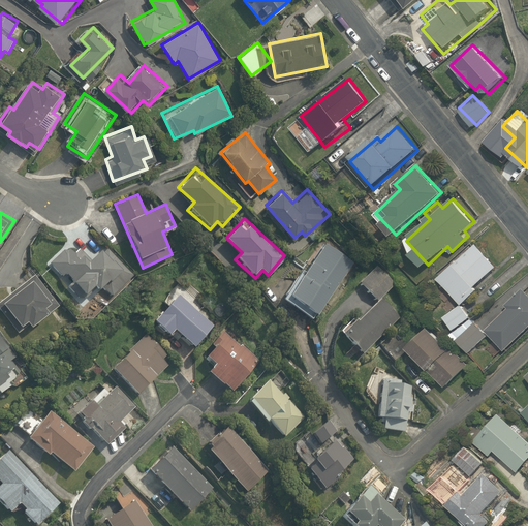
[(92,260),(73,241),(50,264),(85,300),(97,287),(100,291),(104,287),(113,296),(135,274),(107,246),(92,260)]
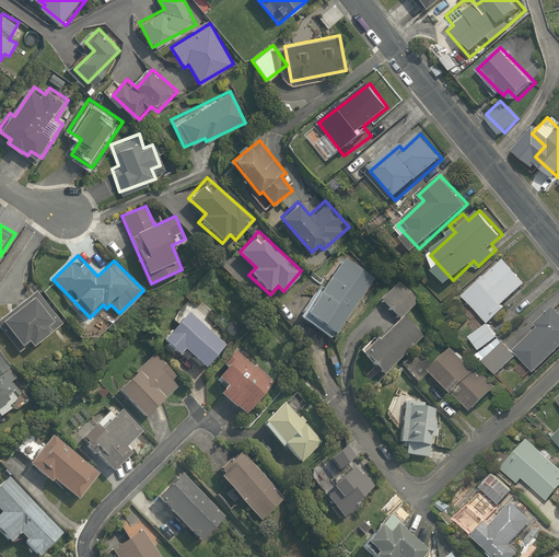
[(505,303),(528,281),(504,255),(464,292),(493,323),(510,308),(505,303)]
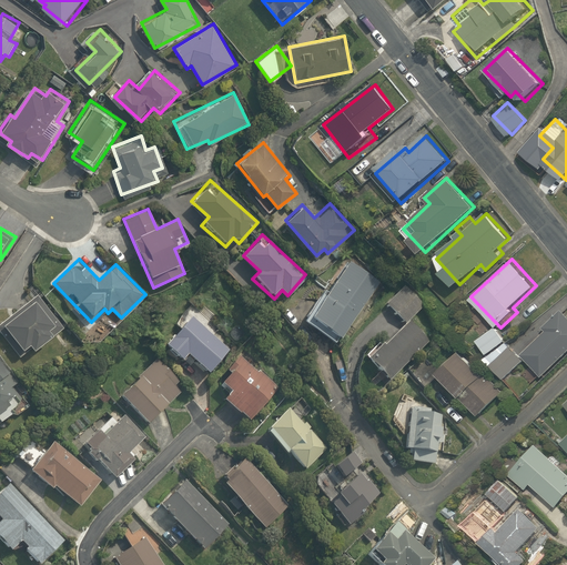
[(378,282),(346,261),(305,324),(337,345),(378,282)]
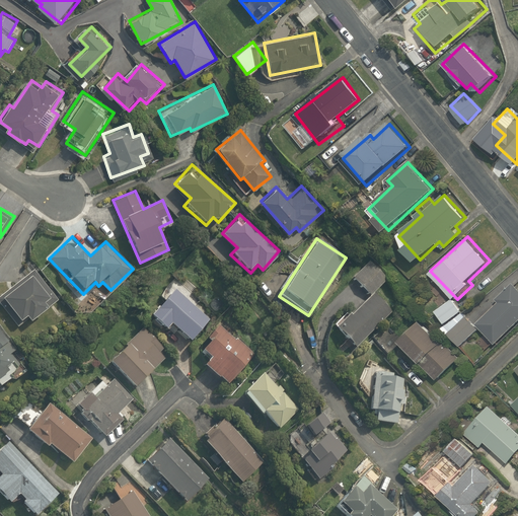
[(385,279),(369,261),(351,276),(368,294),(385,279)]
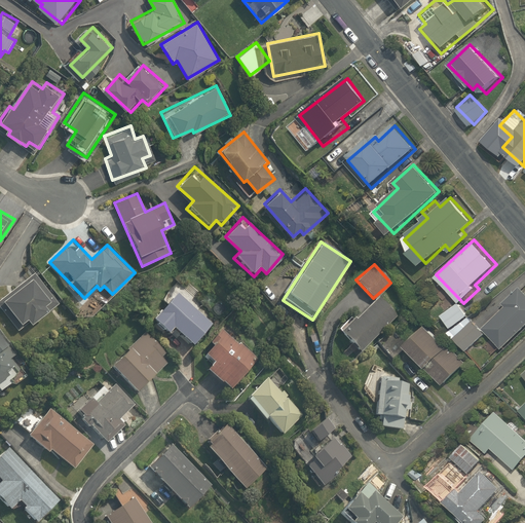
[(5,308),(22,330),(29,326),(32,330),(50,315),(47,311),(59,302),(35,272),(0,299),(0,308),(1,310),(5,308)]
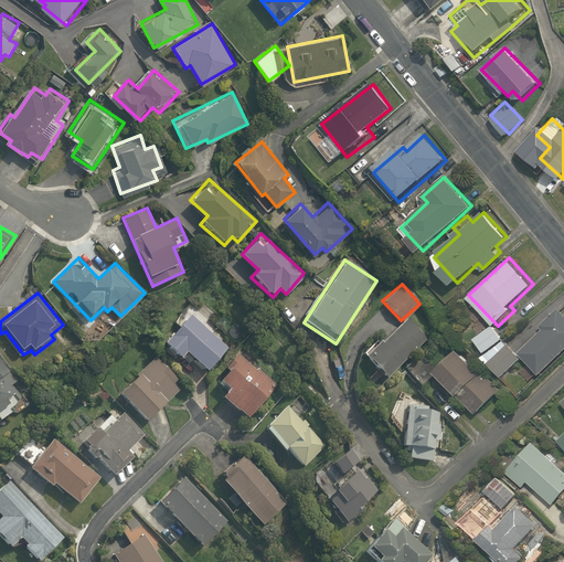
[(563,349),(563,313),(560,308),(539,327),(543,331),(521,352),(540,372),(563,349)]
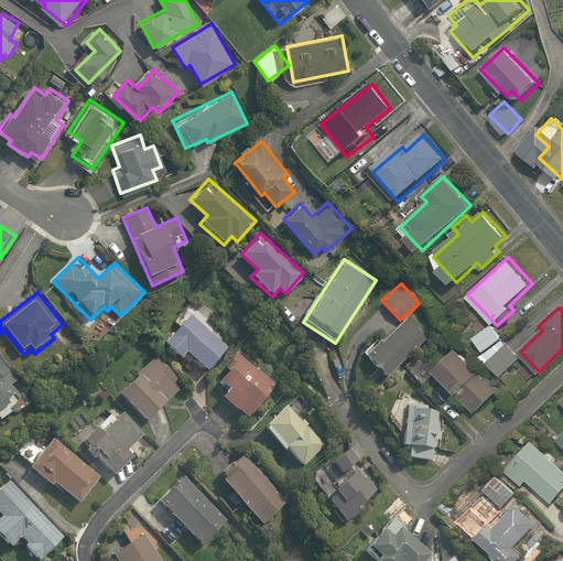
[(188,311),(162,344),(183,362),(188,355),(208,371),(229,346),(188,311)]
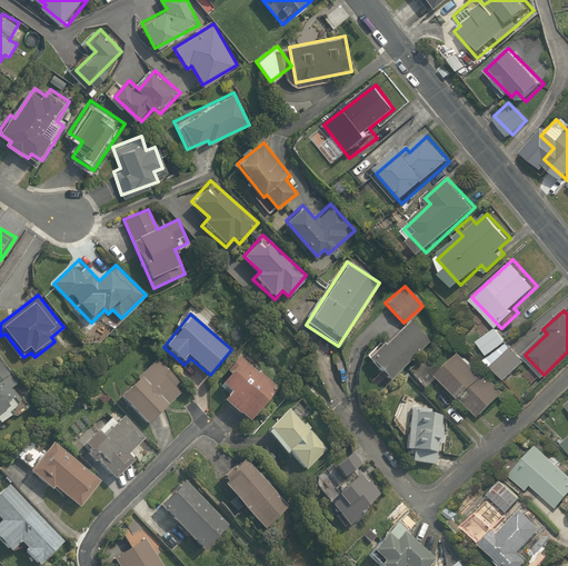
[(428,338),(411,323),(388,346),(380,338),(364,356),(388,379),(428,338)]
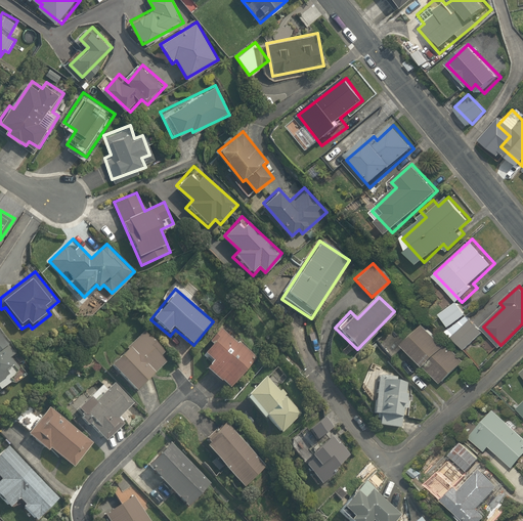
[(465,313),(455,301),(441,312),(450,324),(465,313)]
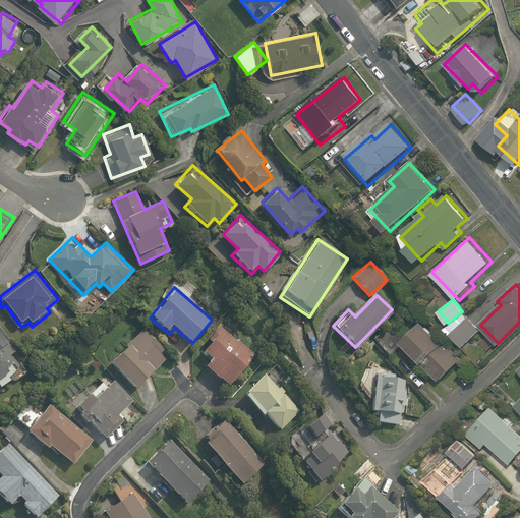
[(480,330),(464,311),(448,326),(463,344),(480,330)]
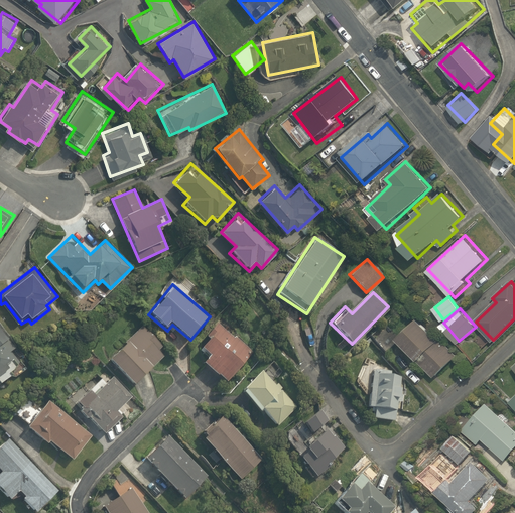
[(458,358),(419,318),(398,339),(436,378),(458,358)]
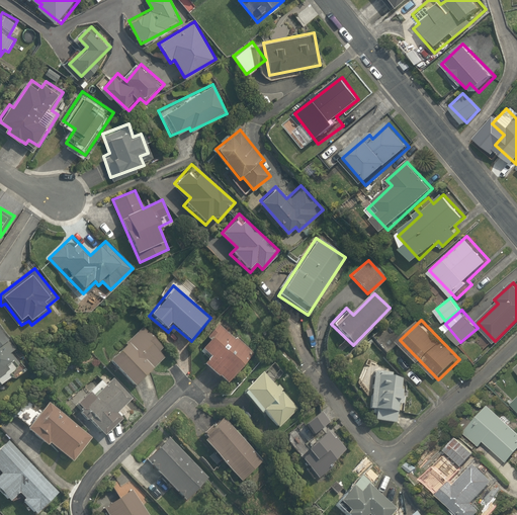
[(218,325),(199,349),(207,356),(202,363),(229,382),(253,351),(218,325)]
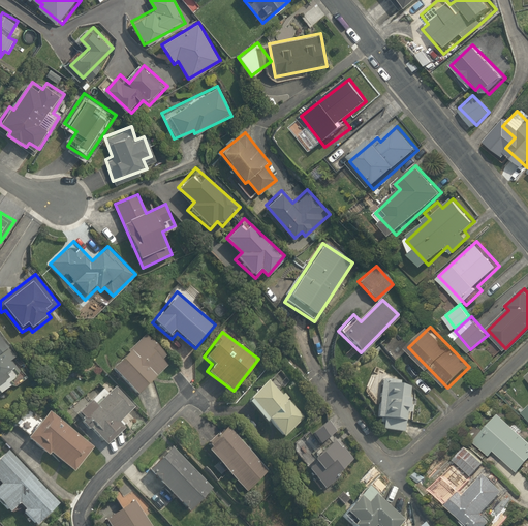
[(172,358),(145,334),(112,372),(138,395),(172,358)]
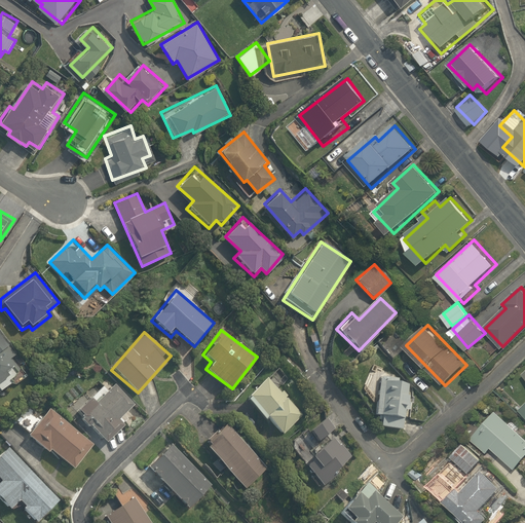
[(0,393),(23,376),(11,361),(16,357),(0,333),(0,393)]
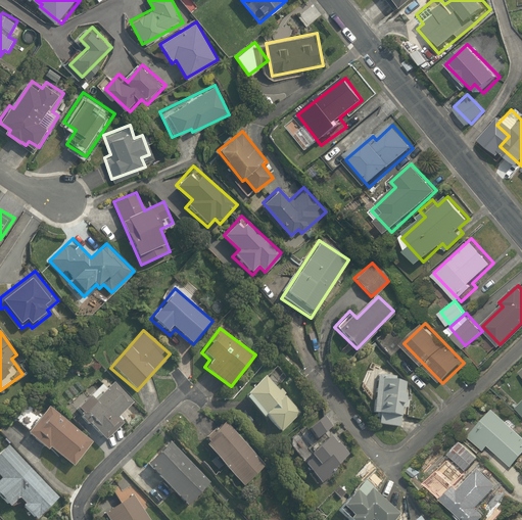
[(300,410),(266,375),(244,396),(279,431),(300,410)]
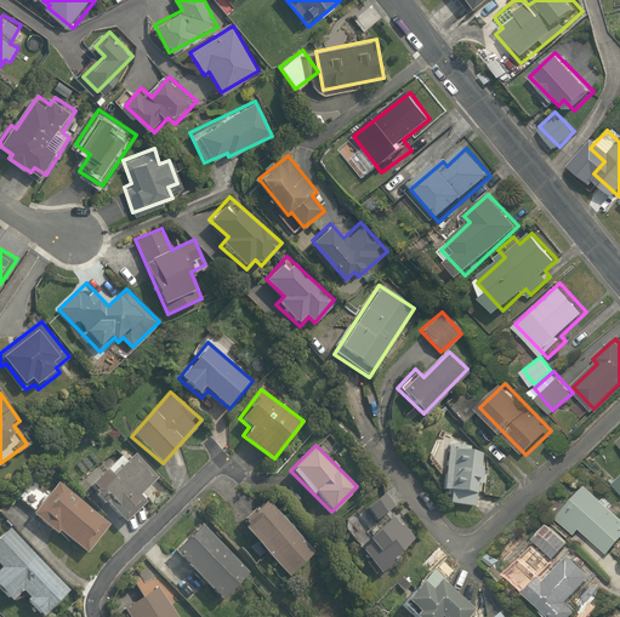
[(450,502),(475,504),(482,451),(448,446),(442,490),(451,491),(450,502)]
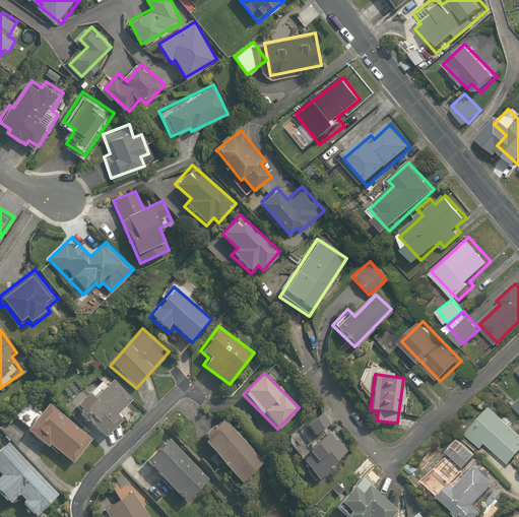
[(128,405),(103,379),(75,405),(107,439),(124,423),(117,415),(128,405)]
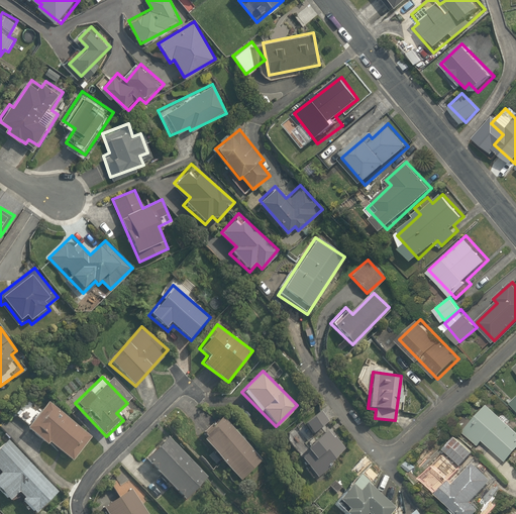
[(40,409),(30,401),(18,416),(28,424),(25,428),(48,446),(50,443),(71,460),(90,436),(46,401),(40,409)]
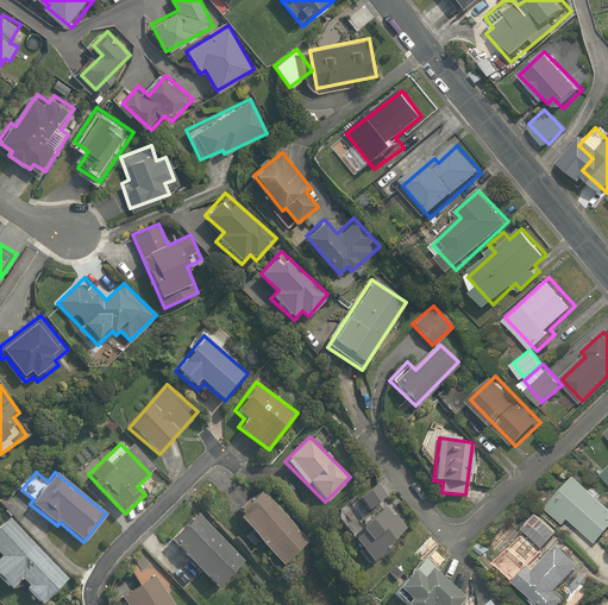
[(607,503),(576,474),(546,508),(565,523),(571,517),(599,542),(607,530),(607,503)]
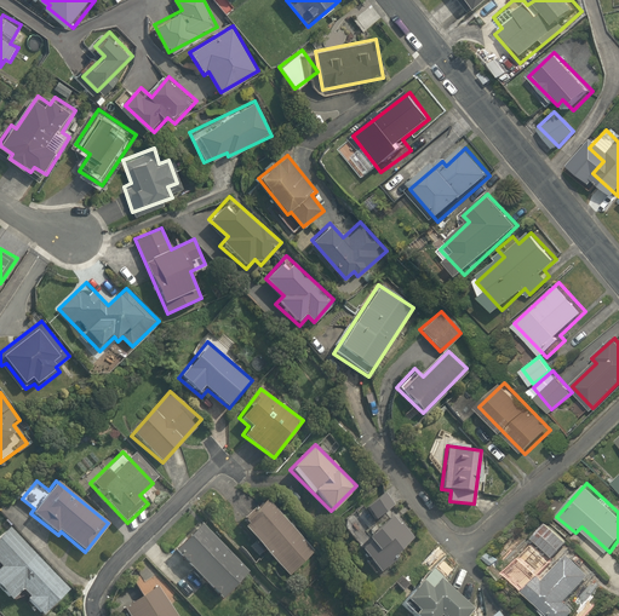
[(379,535),(362,548),(380,570),(420,537),(384,493),(360,512),(379,535)]
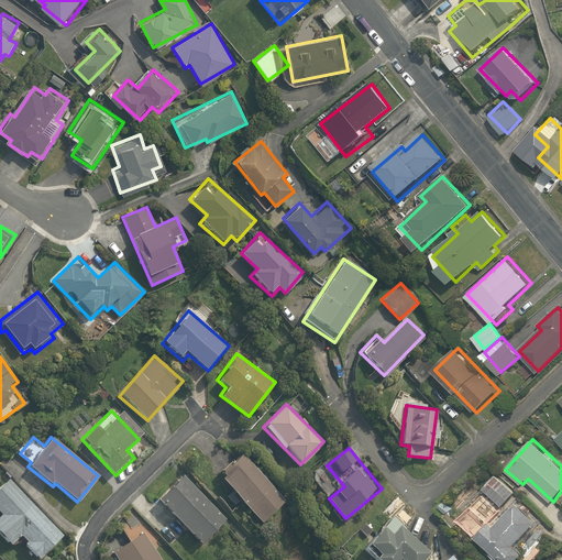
[(286,500),(242,452),(220,472),(223,475),(220,480),(260,523),(286,500)]
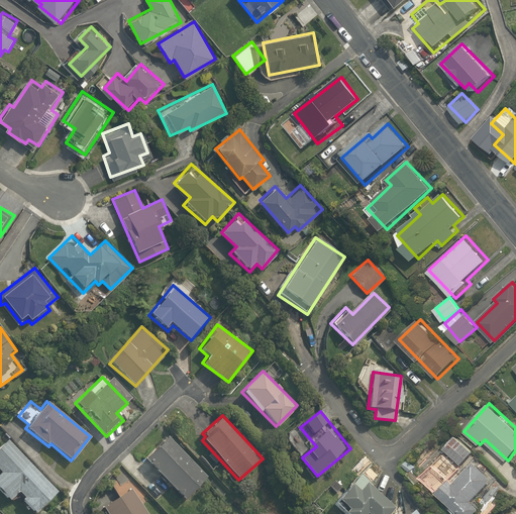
[(476,451),(457,433),(444,447),(462,465),(476,451)]
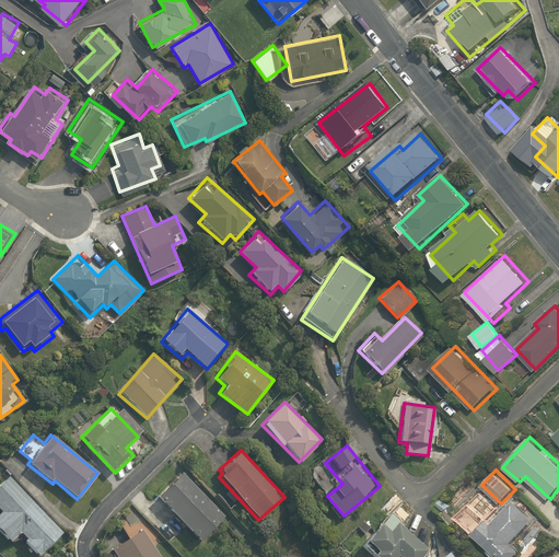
[(229,520),(184,472),(156,498),(201,546),(229,520)]
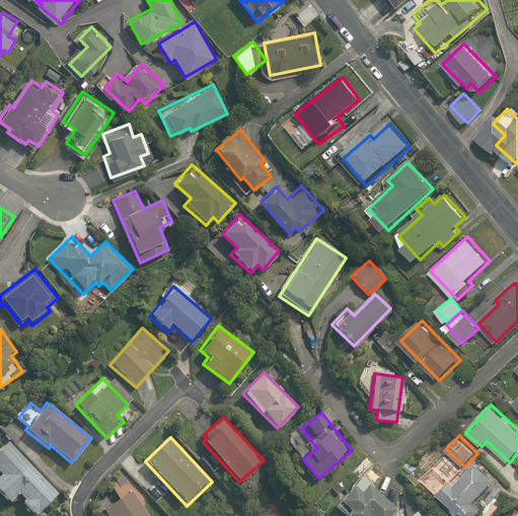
[(0,472),(1,474),(0,475),(0,493),(11,505),(21,495),(25,500),(22,503),(35,515),(59,492),(9,441),(0,449),(0,472)]
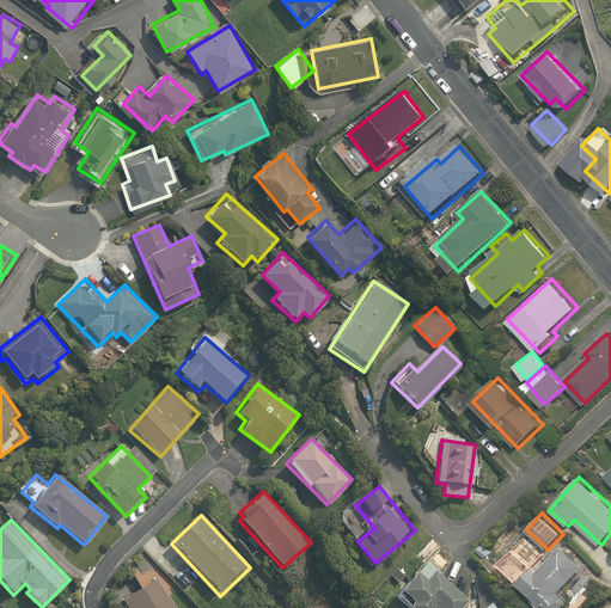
[(587,563),(568,545),(544,571),(531,559),(513,578),(545,607),(561,607),(570,599),(562,590),(587,563)]
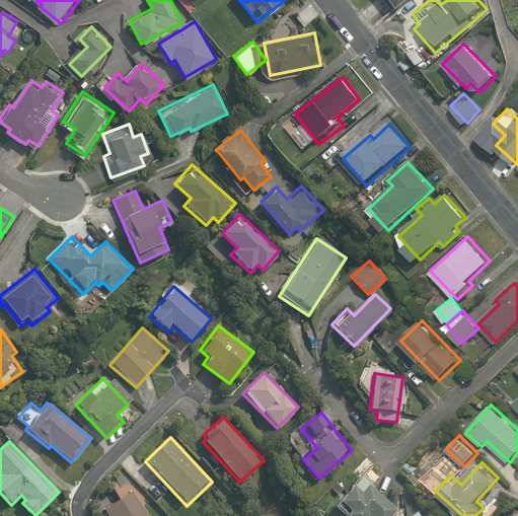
[(365,486),(357,480),(335,507),(345,515),(389,515),(397,506),(368,483),(365,486)]
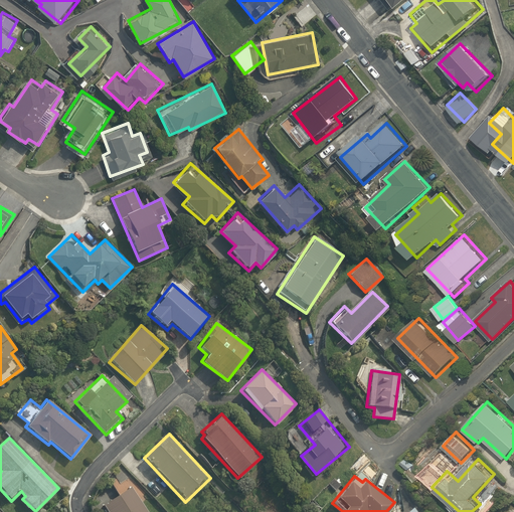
[(147,511),(131,486),(102,505),(106,511),(147,511)]
